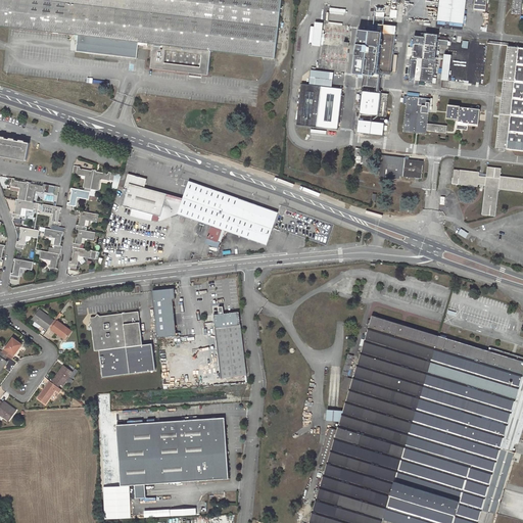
[(281,0),(0,0),(0,26),(81,36),(79,51),(137,58),(139,42),(154,44),(151,68),(208,75),(211,51),(275,58),(281,0)]
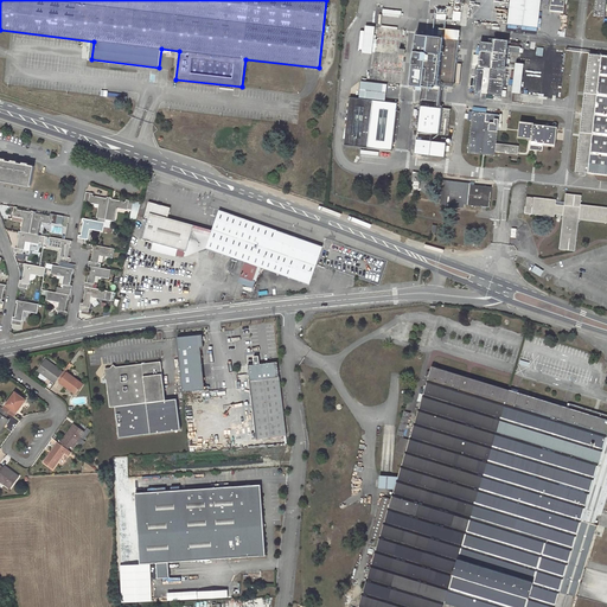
[(511,0),(509,24),(537,27),(540,0),(511,0)]
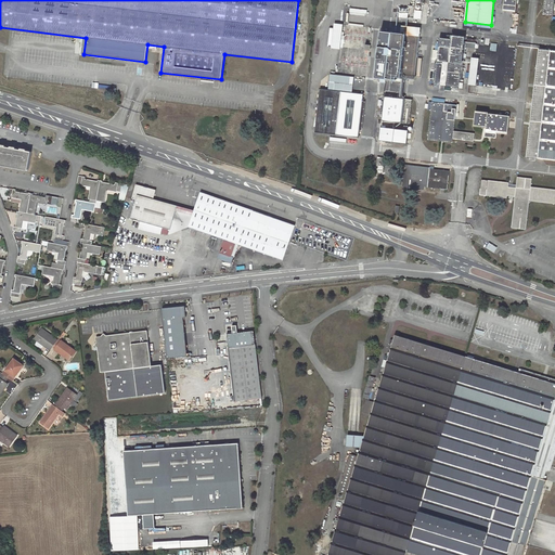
[(504,0),(503,11),(516,12),(516,0),(504,0)]
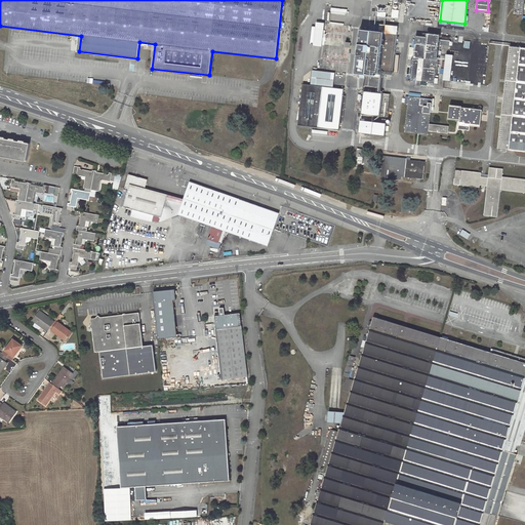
[(515,0),(514,13),(523,15),(524,0),(515,0)]
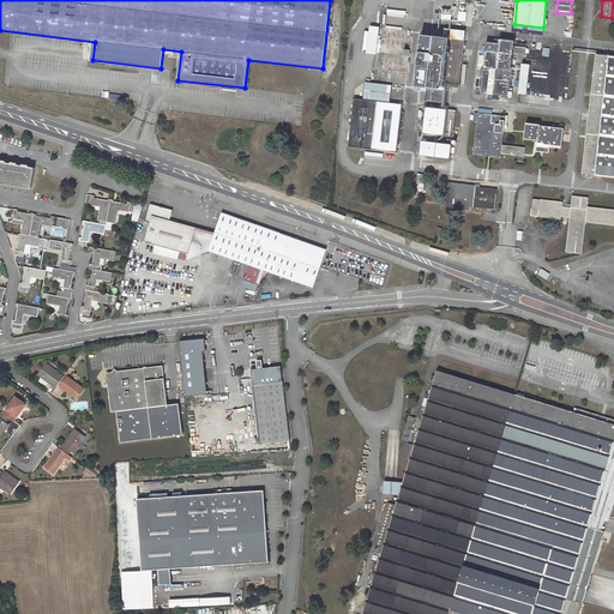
[(440,7),(439,18),(451,20),(452,8),(440,7)]
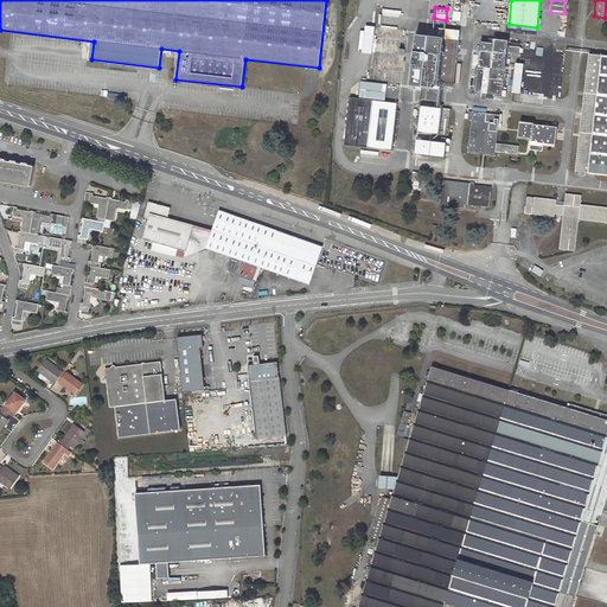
[(557,18),(556,27),(567,29),(568,18),(557,18)]
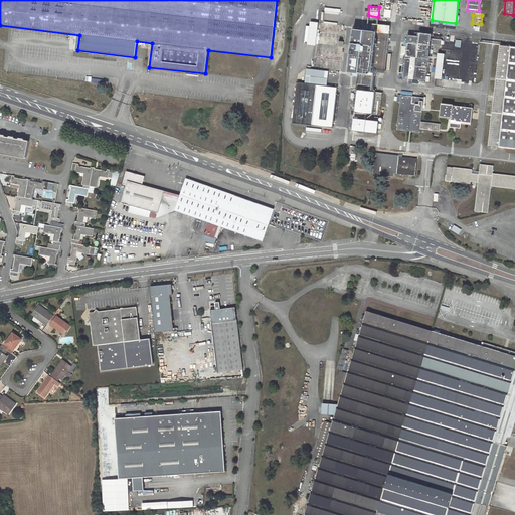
[(311,27),(307,27),(306,45),(319,45),(320,22),(312,22),(311,27)]
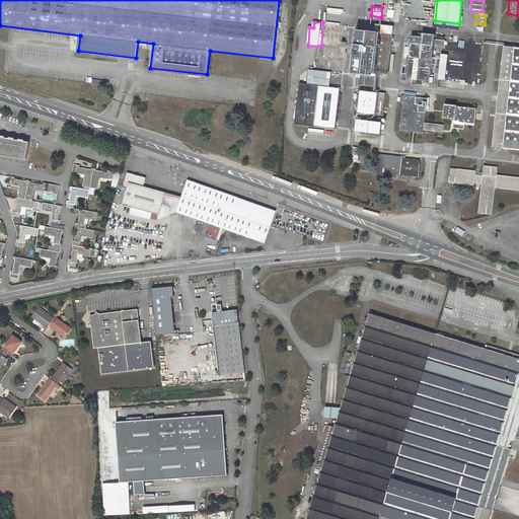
[(374,31),(392,33),(392,27),(375,24),(375,26),(374,31)]
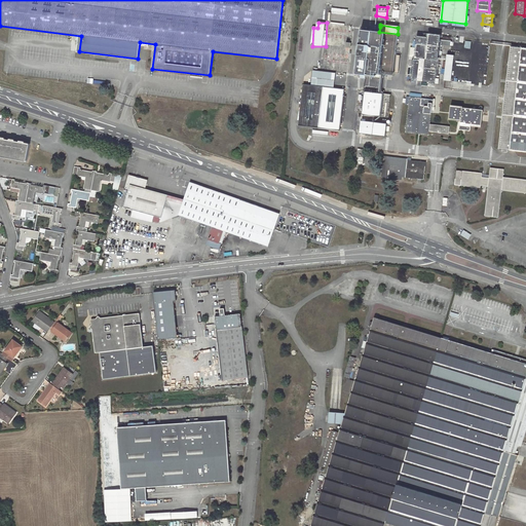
[(383,74),(392,75),(398,34),(379,32),(380,27),(370,26),(369,31),(360,30),(355,74),(360,74),(365,75),(383,77),(383,74)]
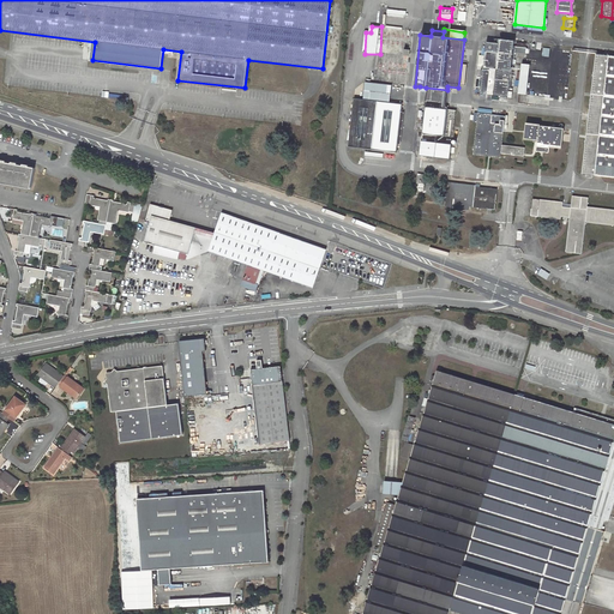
[(512,72),(511,72),(515,41),(500,40),(499,43),(486,42),(485,59),(483,67),(480,94),(512,97),(512,92),(509,91),(510,82),(511,82),(512,72)]
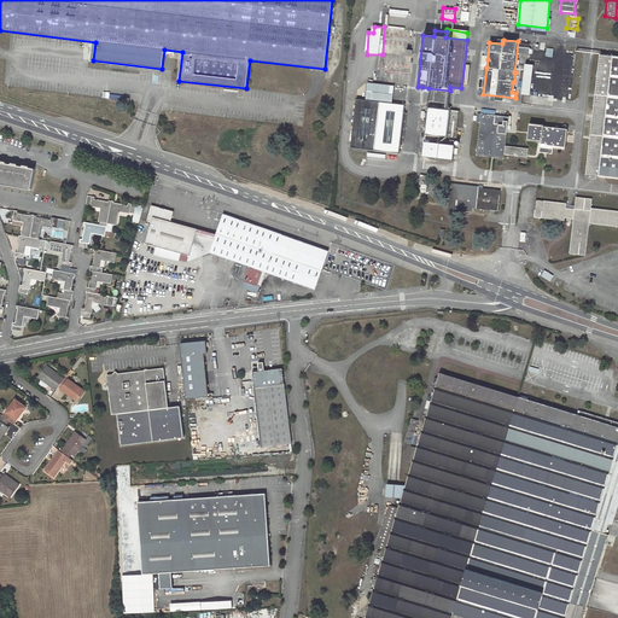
[(617,56),(600,54),(586,175),(617,178),(617,56)]
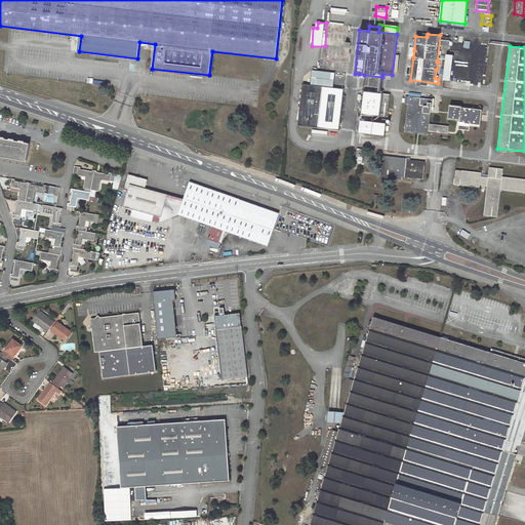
[(448,54),(445,81),(452,82),(455,55),(448,54)]
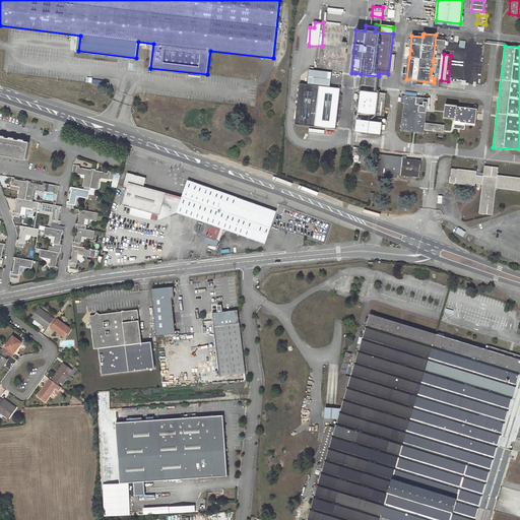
[(301,83),(322,85),(324,71),(302,68),(301,83)]
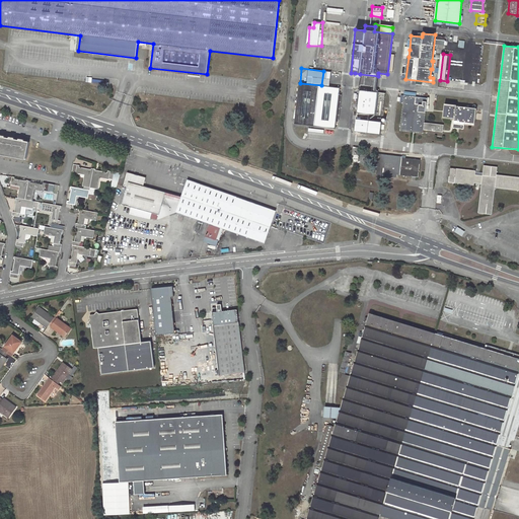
[(299,83),(294,124),(336,129),(337,122),(340,94),(341,88),(321,85),(300,83),(299,83)]
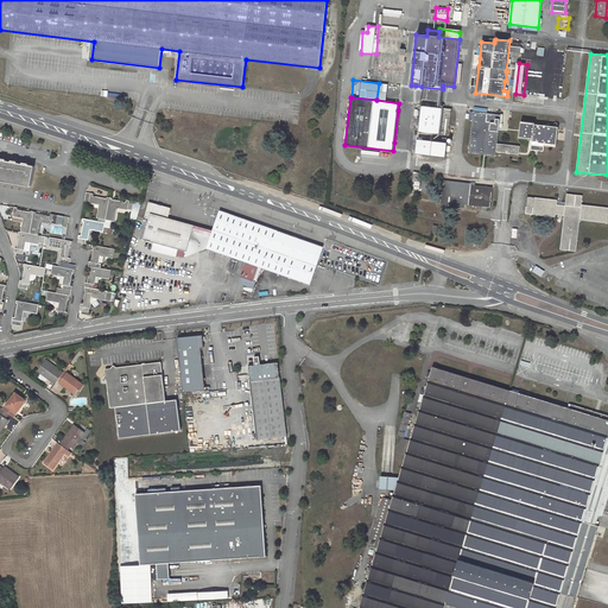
[(420,106),(418,132),(448,135),(451,109),(420,106)]
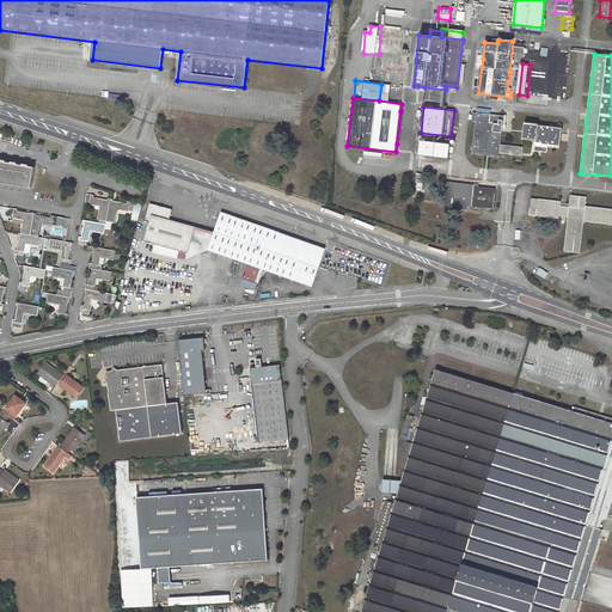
[(503,116),(477,112),(472,154),(499,158),(500,153),(522,155),(524,147),(501,145),(503,116)]
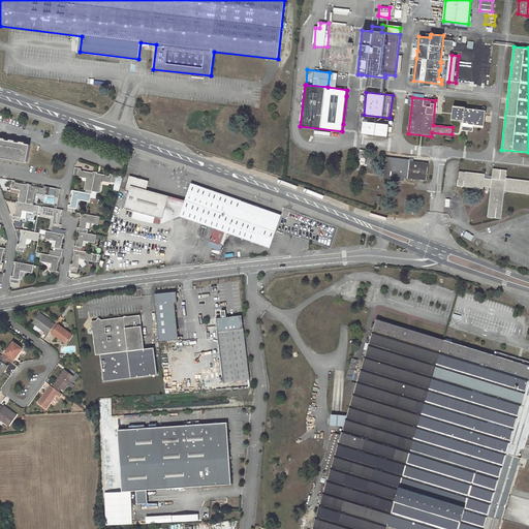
[(463,122),(462,130),(473,131),(473,127),(484,128),(486,111),(465,109),(465,107),(454,105),(452,121),(463,122)]
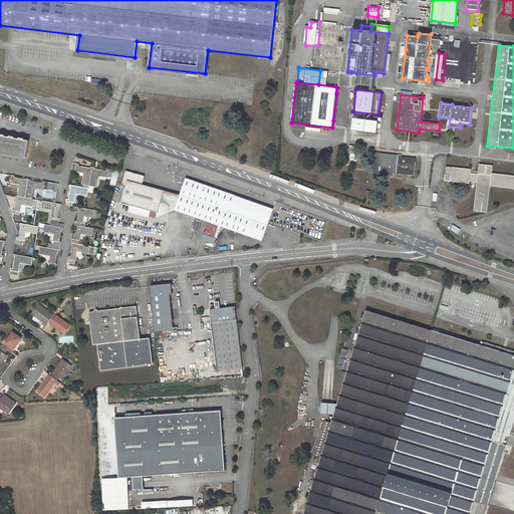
[(377,120),(352,117),(351,131),(376,134),(377,120)]
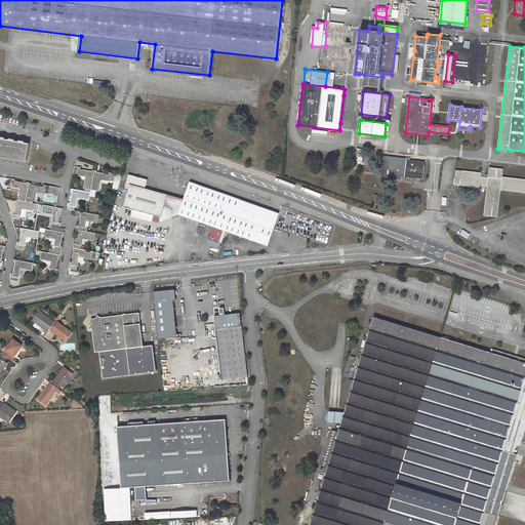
[(0,156),(27,161),(30,144),(25,143),(19,142),(15,142),(15,140),(10,139),(10,140),(5,139),(5,138),(0,137),(0,138),(0,137),(0,156)]
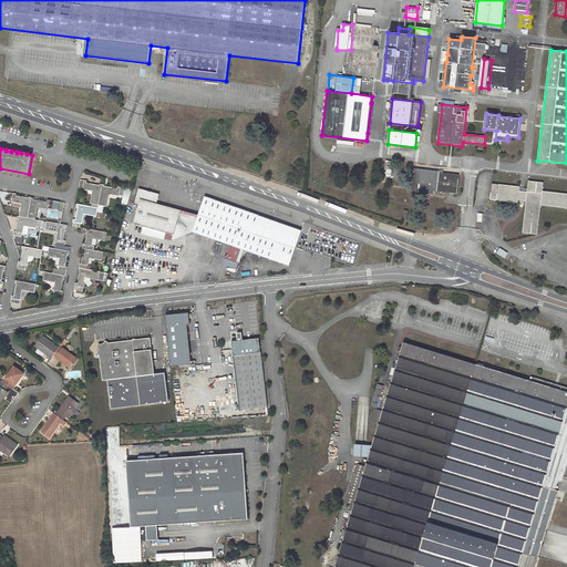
[(385,161),(384,176),(391,176),(392,178),(393,178),(393,179),(394,181),(398,181),(400,181),(402,179),(403,177),(404,175),(404,173),(404,172),(403,171),(402,169),(402,168),(400,167),(399,167),(398,167),(397,167),(397,162),(385,161)]
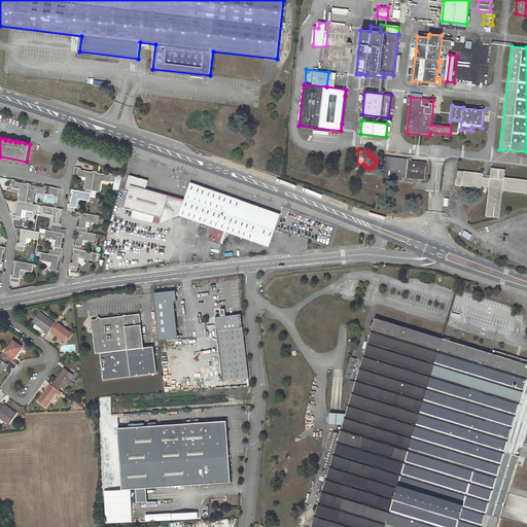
[(427,163),(408,160),(409,159),(385,155),(382,178),(398,180),(398,177),(402,177),(425,180),(427,163)]
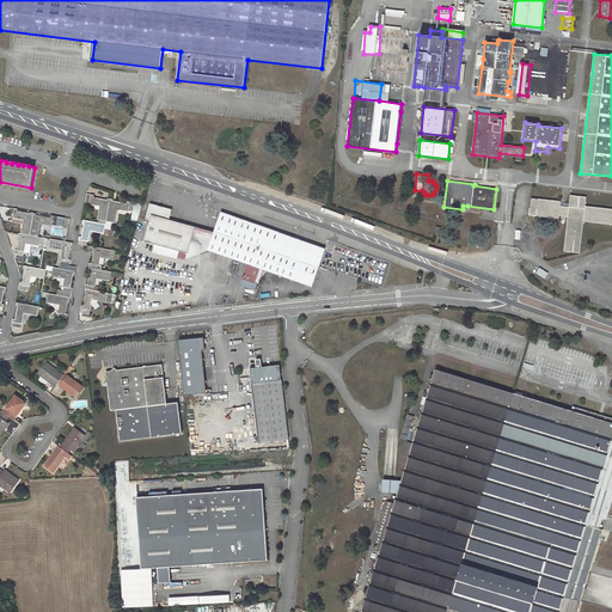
[(102,206),(98,220),(106,221),(111,200),(109,199),(108,200),(95,197),(95,195),(87,194),(85,202),(102,206)]
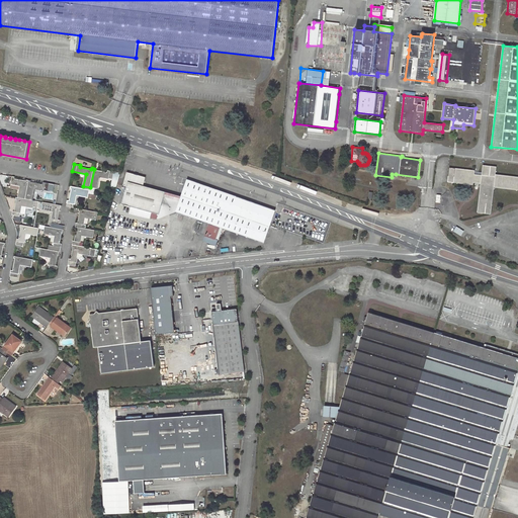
[(494,187),(517,189),(517,176),(496,174),(497,167),(483,165),(482,175),(475,174),(475,170),(449,168),(448,182),(472,185),(473,182),(481,183),(478,212),(491,214),(494,187)]
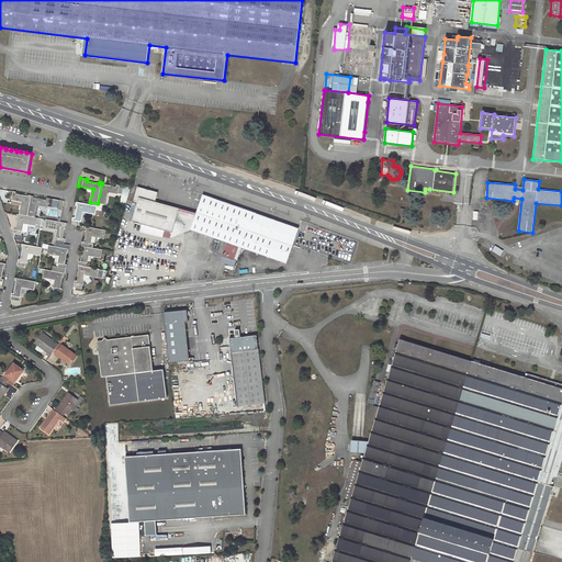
[(102,183),(98,203),(105,204),(108,192),(122,194),(124,187),(117,184),(116,187),(104,184),(104,183),(102,183)]
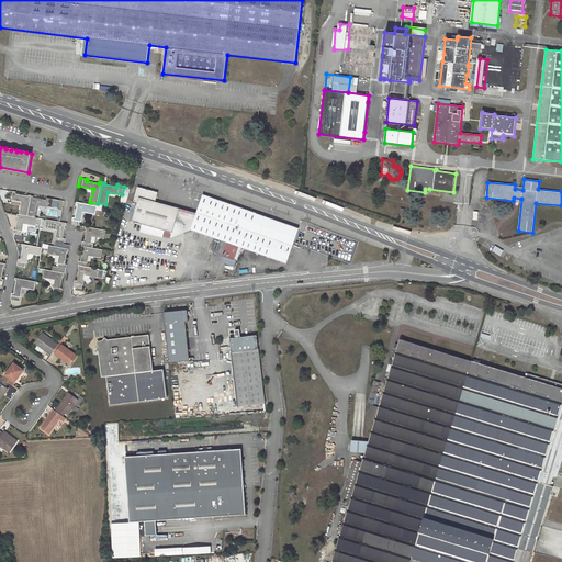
[(124,187),(121,202),(127,203),(131,188),(124,187)]
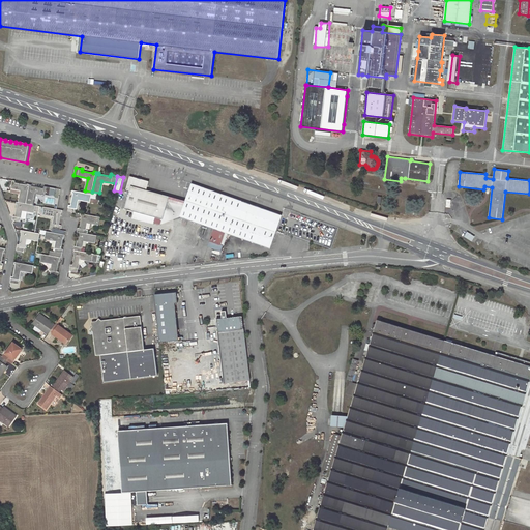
[(170,197),(147,190),(149,181),(130,176),(126,189),(130,190),(125,209),(155,217),(153,223),(160,225),(163,219),(170,197)]
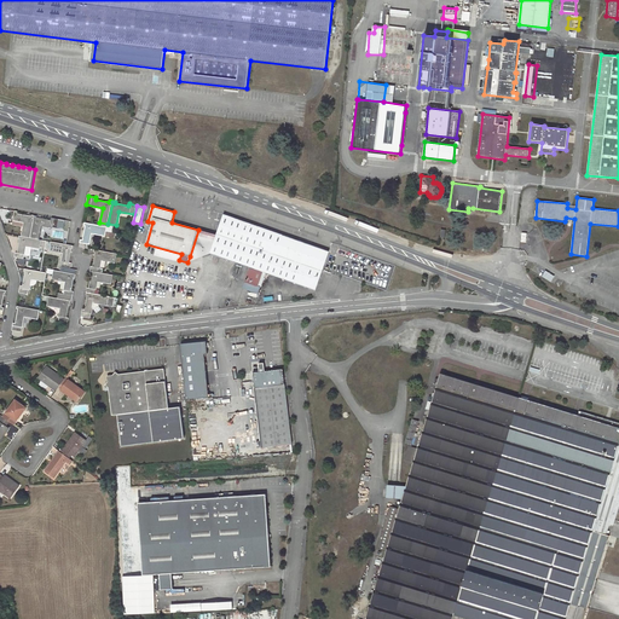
[(11,210),(9,219),(25,223),(22,236),(30,238),(34,215),(32,215),(32,217),(18,214),(18,212),(11,210)]
